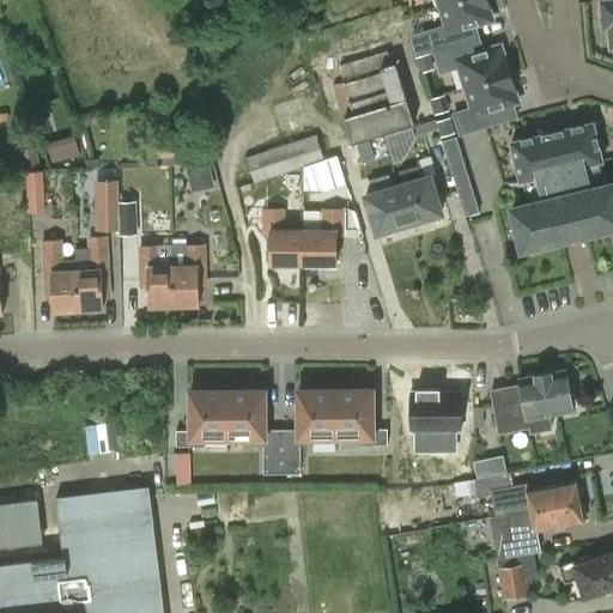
[(429,34),(435,54),(479,40),(475,28),(495,22),(487,0),(462,0),(441,7),(447,28),(429,34)]
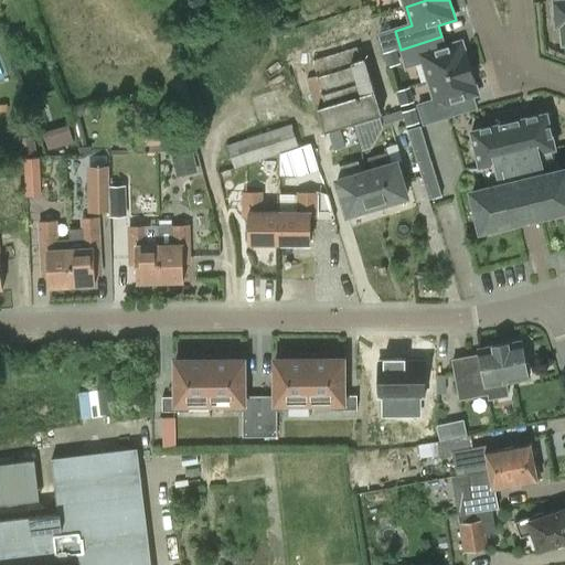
[(564,1),(556,2),(556,7),(551,7),(553,23),(557,22),(558,25),(563,25),(564,44),(564,43),(564,1)]
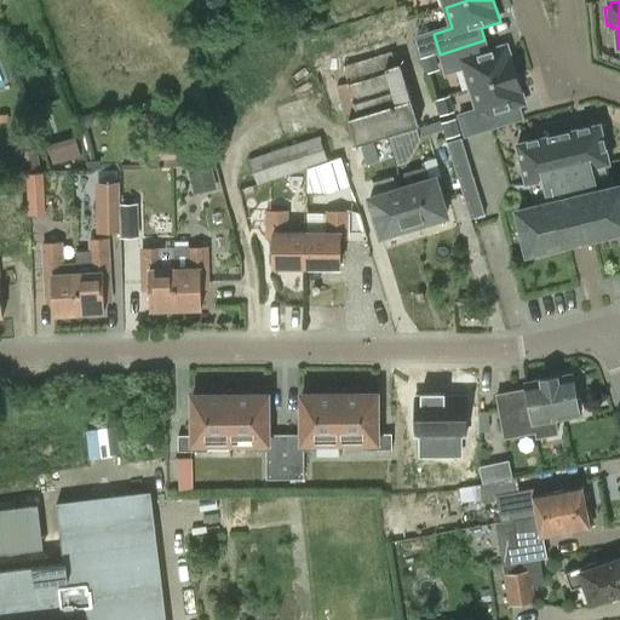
[(465,69),(471,90),(517,76),(509,47),(488,53),(484,40),(440,55),(447,75),(465,69)]
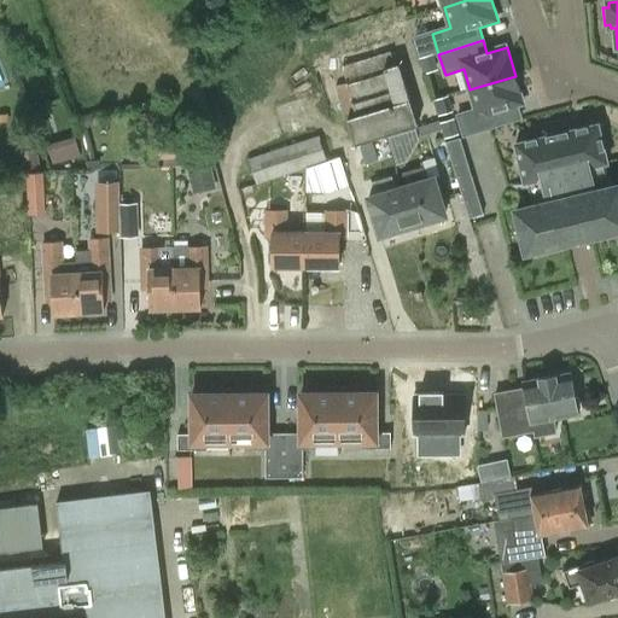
[(356,146),(419,126),(400,66),(395,68),(390,53),(342,68),(347,82),(336,87),(344,112),(355,109),(357,116),(348,120),(356,146)]
